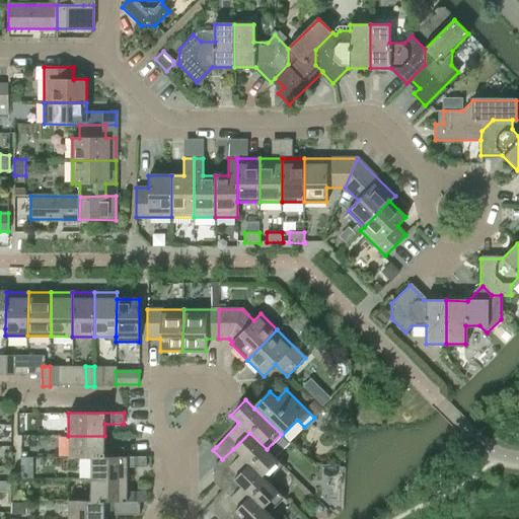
[(223,492),(234,480),(249,464),(267,480),(283,465),(267,449),(249,433),(233,449),(240,456),(214,483),(223,492)]
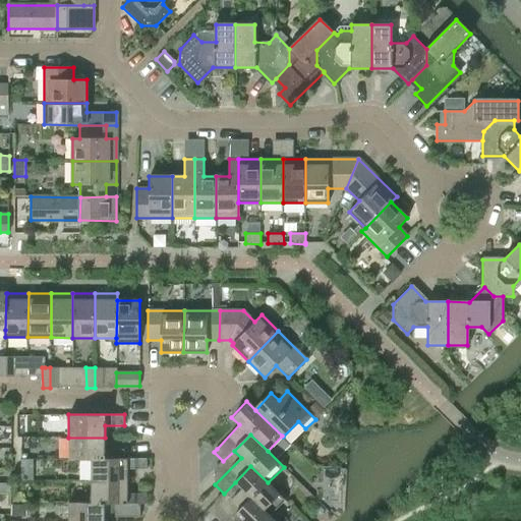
[(91,459),(123,459),(123,450),(105,449),(105,438),(68,438),(68,460),(91,460),(91,459)]
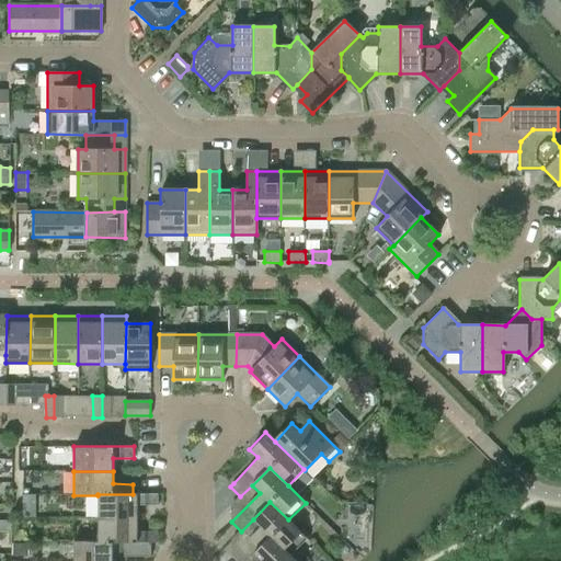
[(98,494),(98,495),(98,518),(137,518),(137,505),(158,505),(158,494),(133,494),(98,494)]
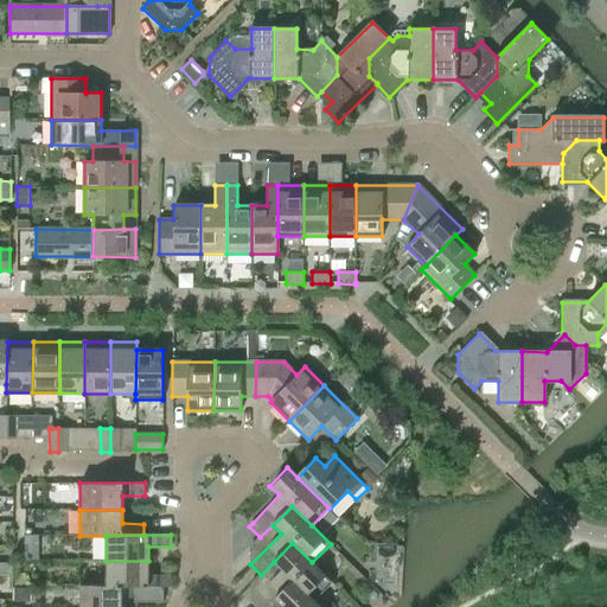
[(257,606),(266,606),(274,599),(293,580),(313,600),(331,581),(312,562),(292,543),(274,562),(282,570),(251,601),(257,606)]
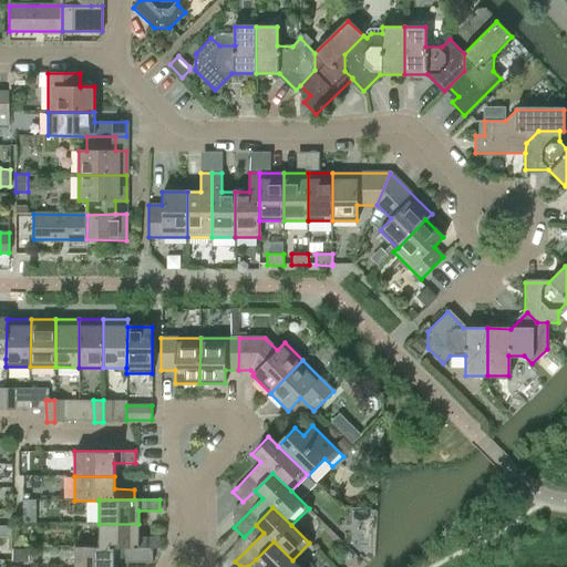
[(138,537),(138,524),(99,524),(99,547),(99,548),(134,548),(152,548),(160,548),(160,537),(138,537)]
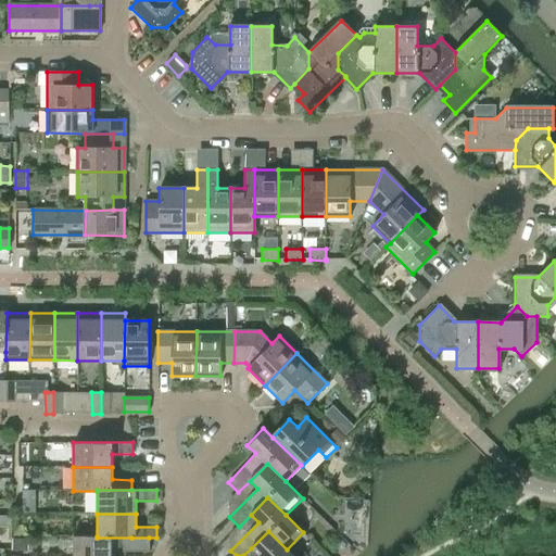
[(293,555),(287,550),(268,531),(251,548),(258,555),(293,555)]
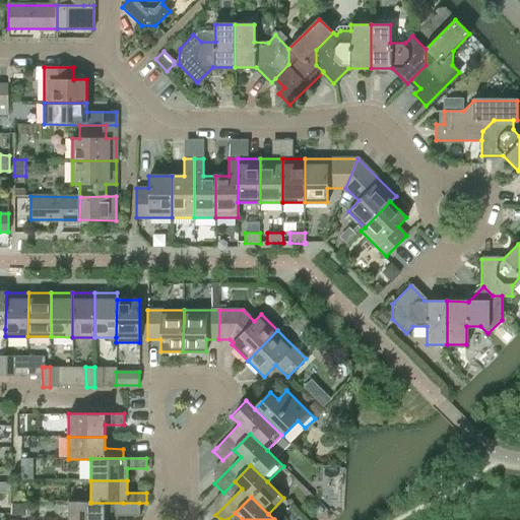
[(139,516),(139,503),(123,503),(90,503),(90,502),(68,502),(67,519),(104,519),(105,512),(115,512),(115,516),(139,516)]
